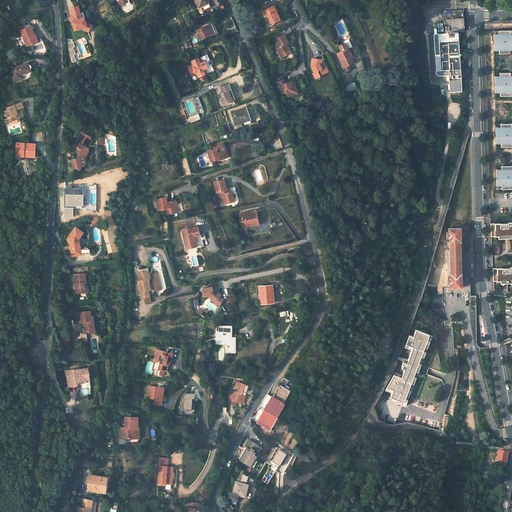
[(195,0),(199,8),(202,6),(204,9),(210,7),(209,3),(206,0),(195,0)]
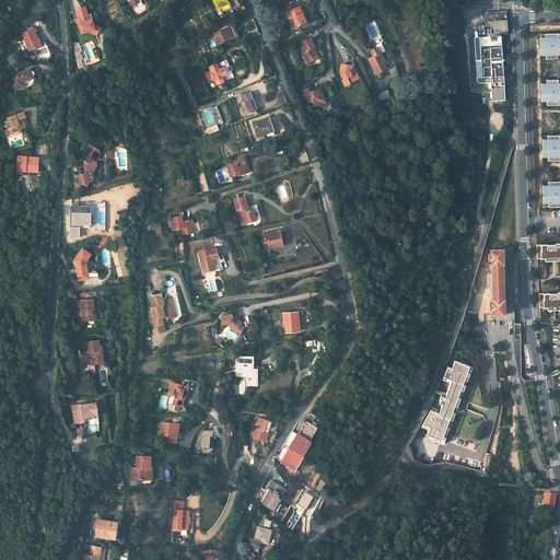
[(300,6),(287,12),(293,26),(298,24),(299,25),(305,22),(302,13),(303,13),(300,6)]
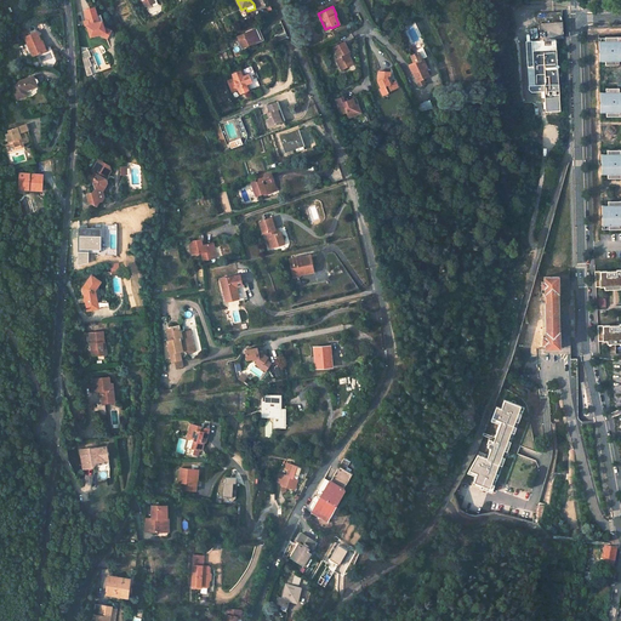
[(112,29),(104,26),(102,21),(100,22),(95,9),(86,11),(90,24),(89,26),(92,36),(100,33),(108,38),(112,29)]
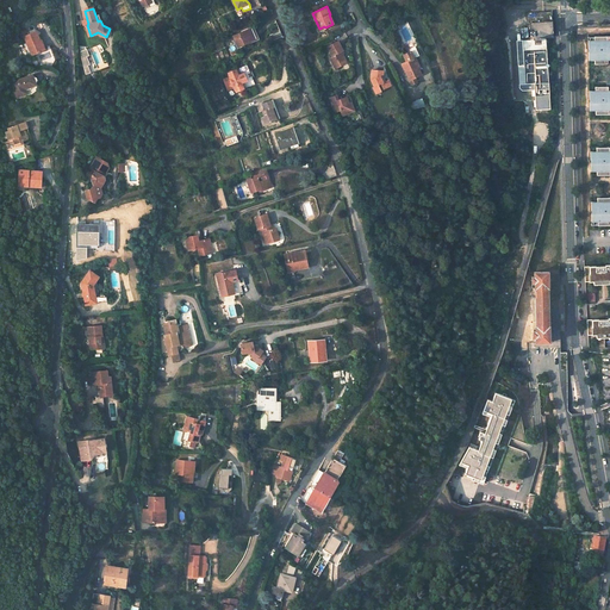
[(549,82),(546,38),(554,38),(552,12),(528,14),(530,41),(522,41),(524,66),(518,67),(521,85),(527,83),(549,82)]
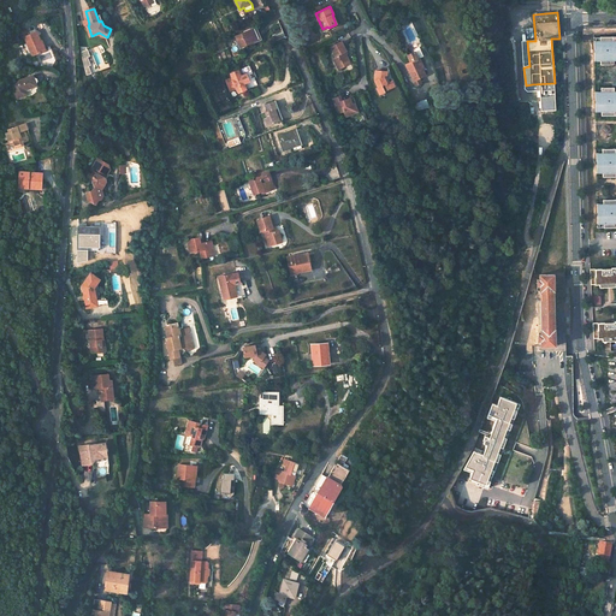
[(255,28),(236,36),(240,47),(259,39),(255,28)]
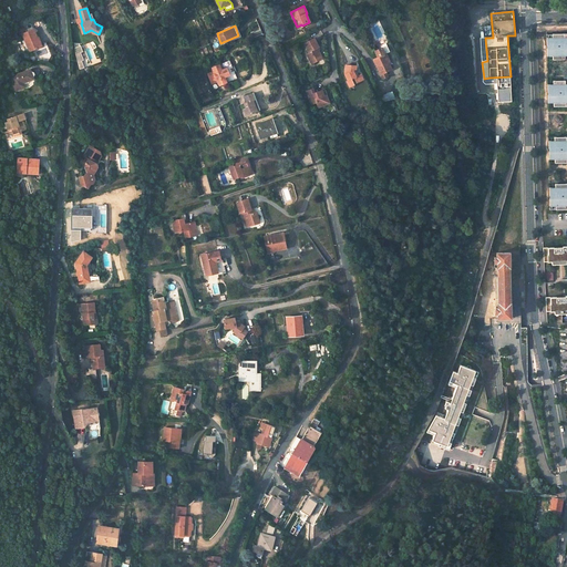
[(21,29),(22,34),(30,51),(42,47),(38,37),(37,38),(34,30),(27,32),(24,28),(21,29)]
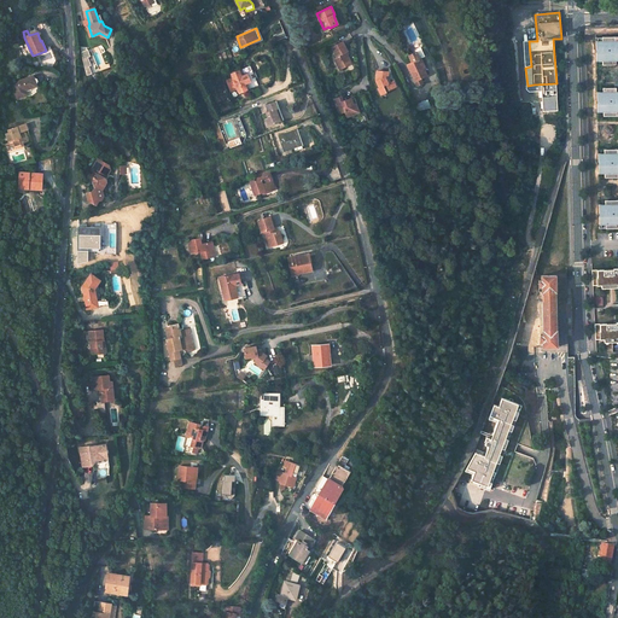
[(284,31),(273,36),(275,42),(286,38),(284,31)]
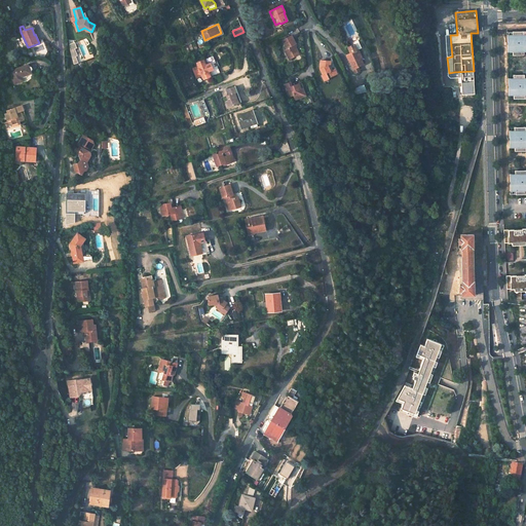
[(513,35),(506,35),(508,53),(513,53),(513,57),(524,57),(524,49),(525,48),(525,82),(524,83),(524,76),(513,76),(513,79),(508,79),(509,97),(514,97),(514,100),(525,99),(525,127),(514,128),(515,132),(510,132),(510,150),(515,150),(515,153),(525,153),(525,146),(525,145),(525,172),(515,173),(516,176),(511,176),(511,193),(516,193),(516,196),(525,196),(525,31),(512,32),(513,35)]
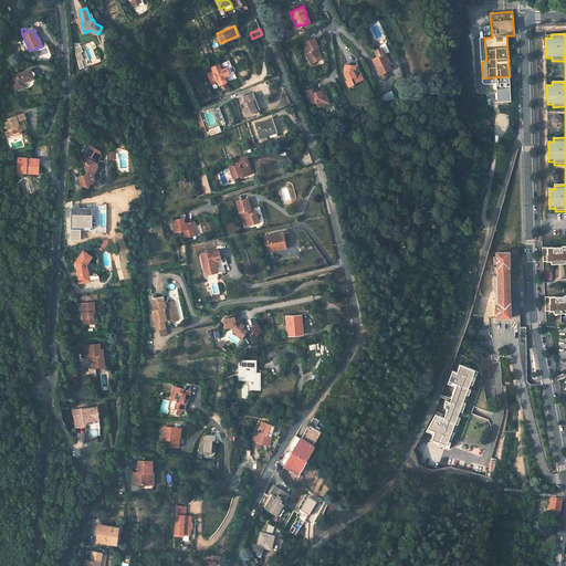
[(312,39),(303,43),(308,52),(305,54),(308,59),(311,58),(313,63),(317,61),(316,59),(320,56),(315,49),(317,48),(312,39)]
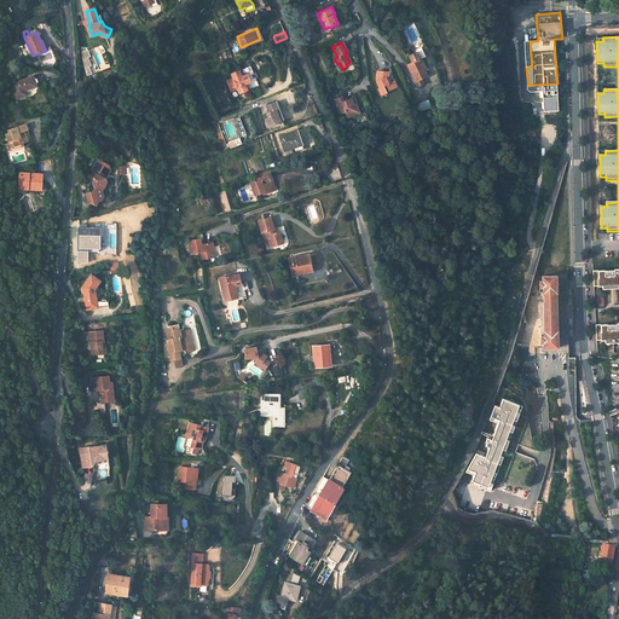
[(412,67),(422,87),(427,85),(426,81),(433,77),(429,69),(431,69),(427,61),(429,59),(426,52),(414,58),(417,64),(412,67)]
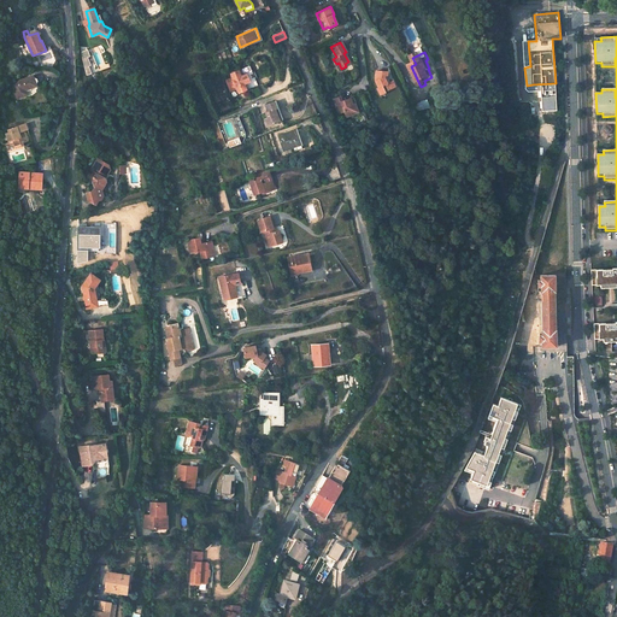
[(236,80),(239,86),(242,93),(251,89),(248,83),(253,81),(250,72),(244,75),(241,69),(233,74),(236,80)]
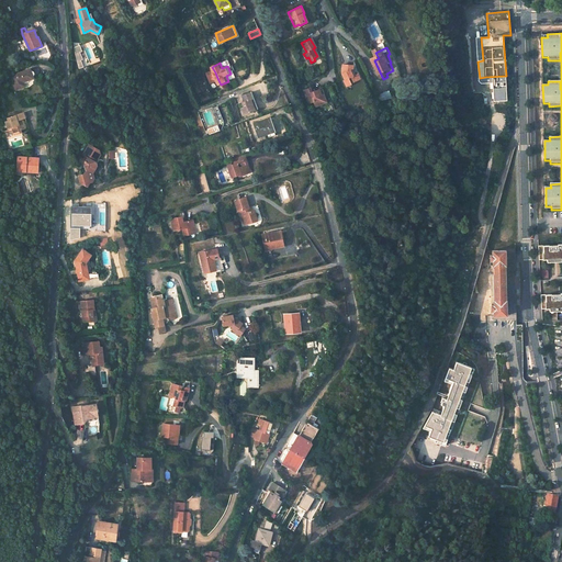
[(352,65),(343,64),(341,74),(345,79),(347,85),(360,78),(358,74),(356,75),(352,76),(350,70),(352,69),(352,65)]
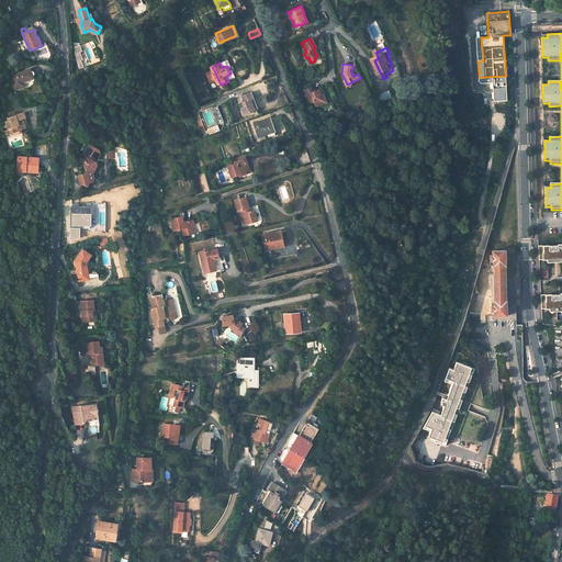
[(10,77),(15,90),(25,87),(23,82),(34,78),(33,76),(35,76),(36,74),(35,70),(33,70),(31,70),(30,69),(19,72),(18,68),(9,71),(10,77)]
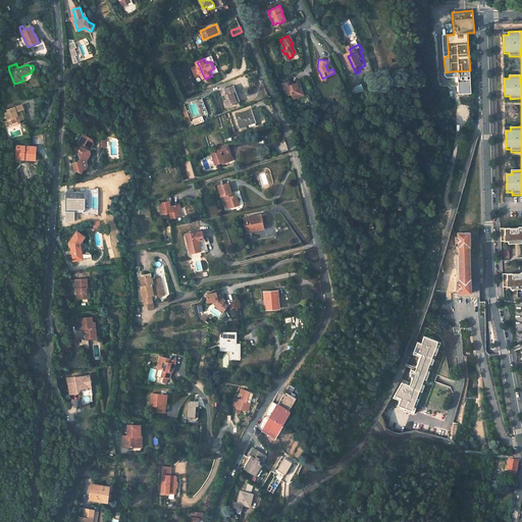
[(288,82),(282,84),(288,96),(291,94),(293,99),(300,96),(299,93),(302,91),(301,87),(298,88),(296,83),(289,86),(288,82)]
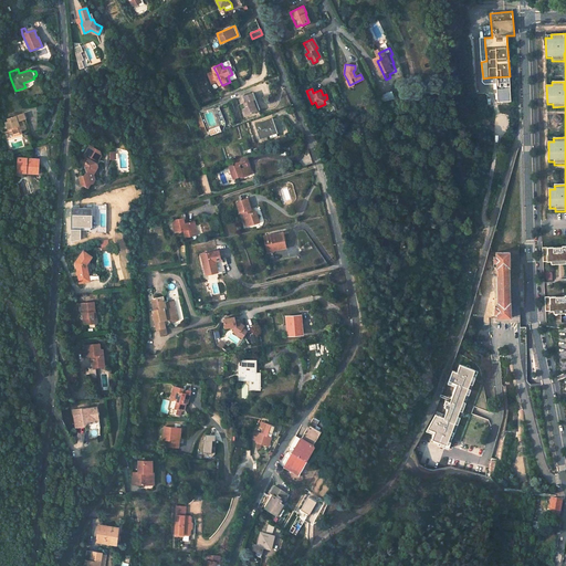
[(252,93),(243,96),(245,103),(243,104),(245,108),(243,109),(245,115),(257,111),(252,101),(254,100),(252,93)]
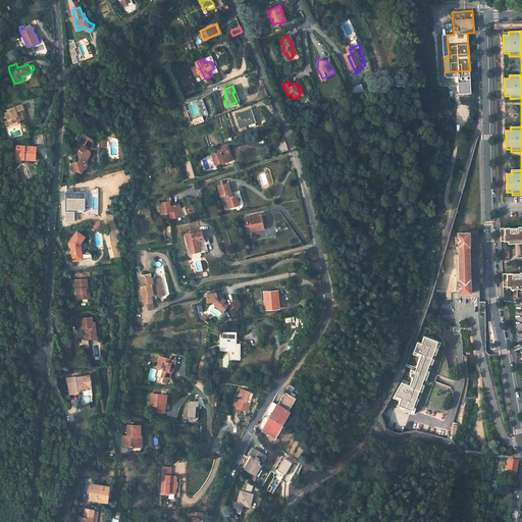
[(21,104),(7,109),(8,112),(5,113),(7,119),(11,118),(13,125),(20,122),(19,120),(23,119),(21,112),(18,113),(18,111),(20,110),(23,109),(21,104)]
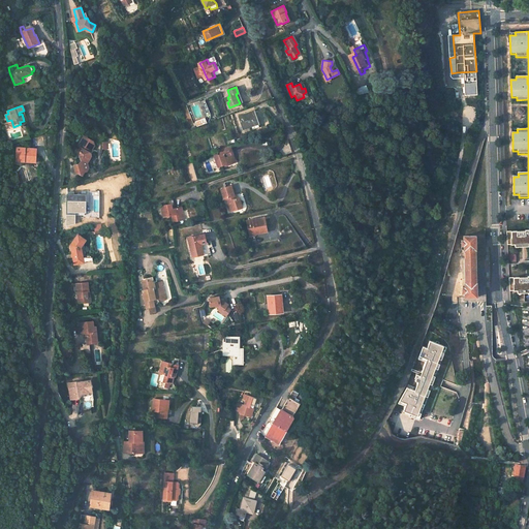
[(254,111),(238,116),(243,129),(252,125),(252,128),(259,125),(254,111)]
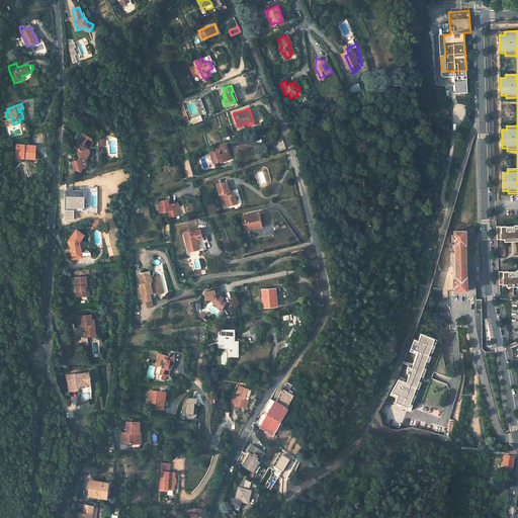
[(191,123),(201,120),(199,115),(190,118),(191,123)]
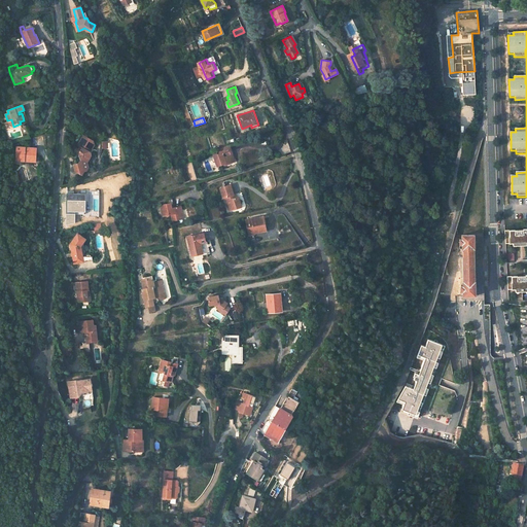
[(86,159),(90,152),(88,151),(93,141),(83,136),(78,146),(79,147),(78,149),(76,148),(74,150),(80,153),(81,159),(79,163),(76,164),(75,165),(77,174),(79,173),(80,173),(82,174),(84,172),(86,171),(89,167),(88,163),(86,159)]
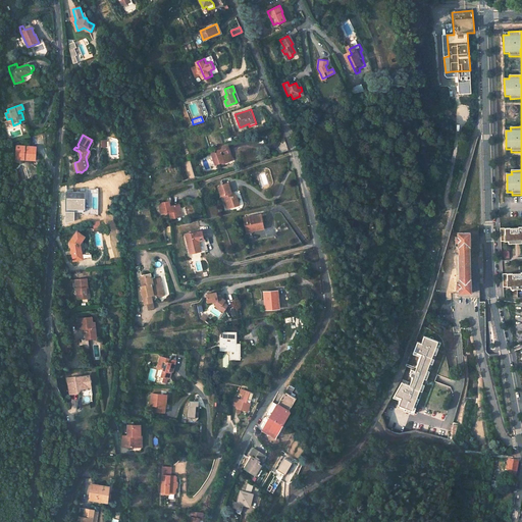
[(284,143),(276,147),(279,154),(288,150),(284,143)]
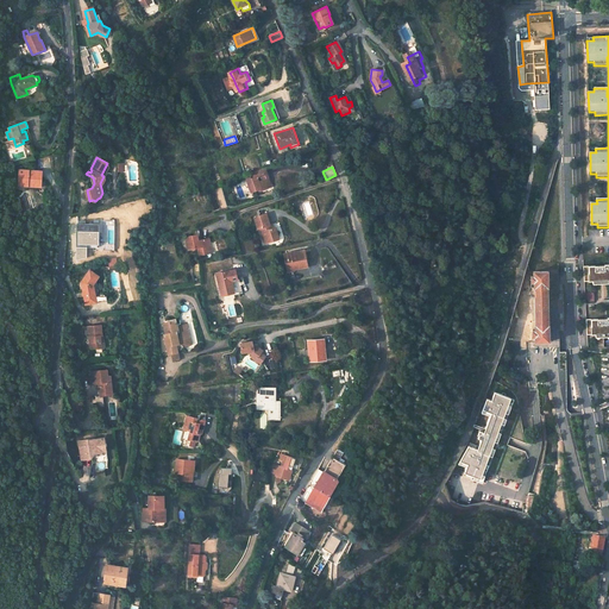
[(263,189),(272,186),(267,168),(251,173),(253,179),(249,180),(253,192),(262,188),(263,189)]
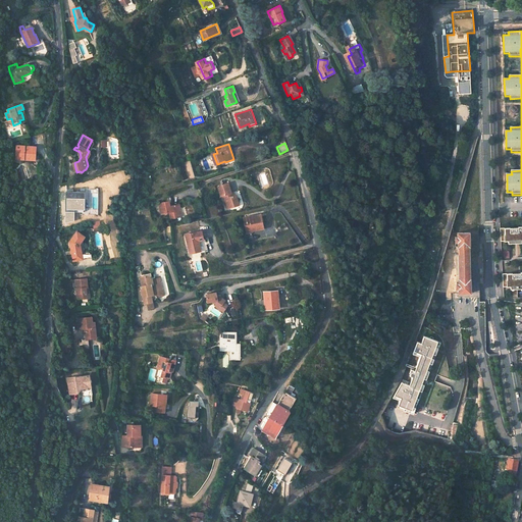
[(15,158),(27,159),(27,160),(31,160),(32,147),(15,147),(15,158)]
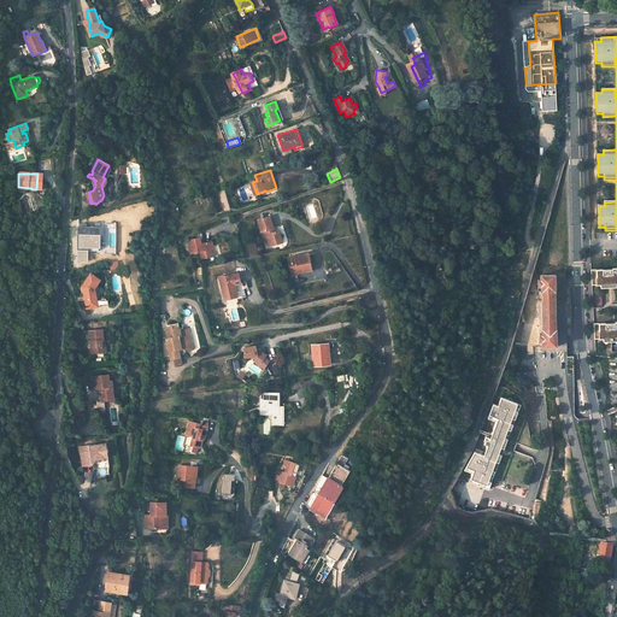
[(264,231),(269,247),(282,242),(280,231),(275,233),(271,217),(259,221),(260,228),(262,233),(263,233),(264,231)]
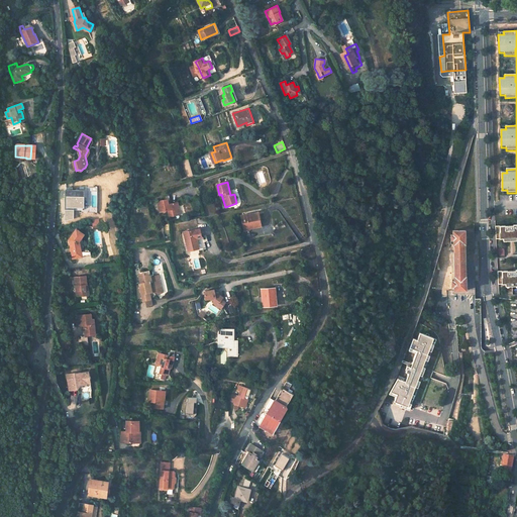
[(82,209),(82,197),(83,191),(73,191),(73,188),(66,188),(66,190),(65,208),(73,208),(73,210),(73,211),(81,211),(82,209)]
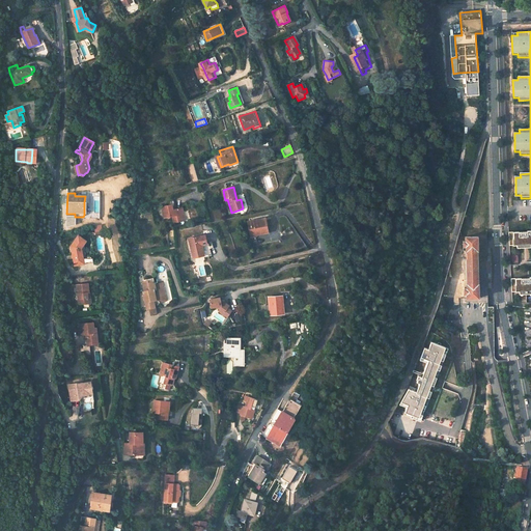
[(75,216),(75,214),(66,214),(67,195),(66,195),(65,216),(75,216)]
